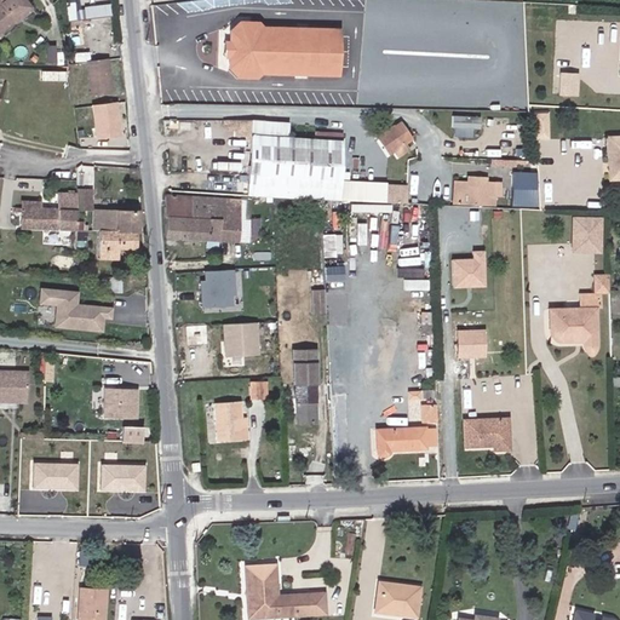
[(0,0),(0,28),(29,7),(23,0),(0,0)]
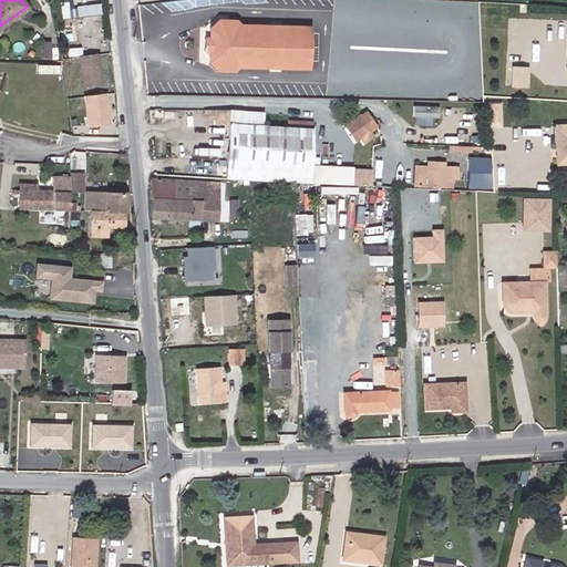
[(75,3),(75,14),(104,14),(103,3),(75,3)]
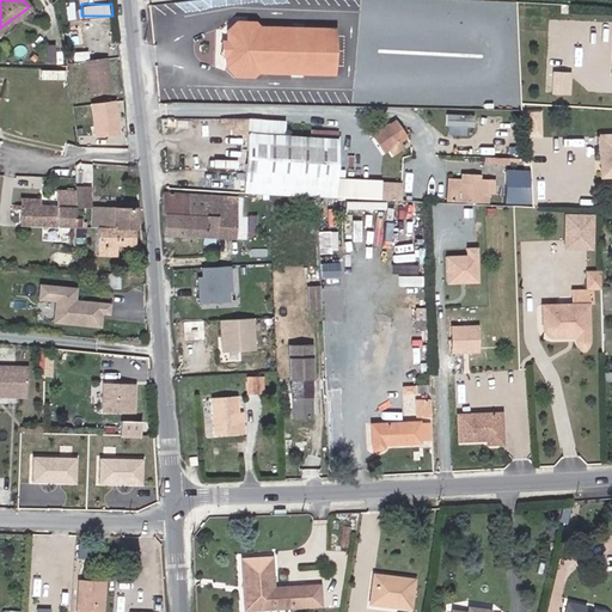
[(330,71),(331,26),(256,25),(252,20),(234,20),(225,29),(225,65),(232,74),(250,74),(255,69),(330,71)]
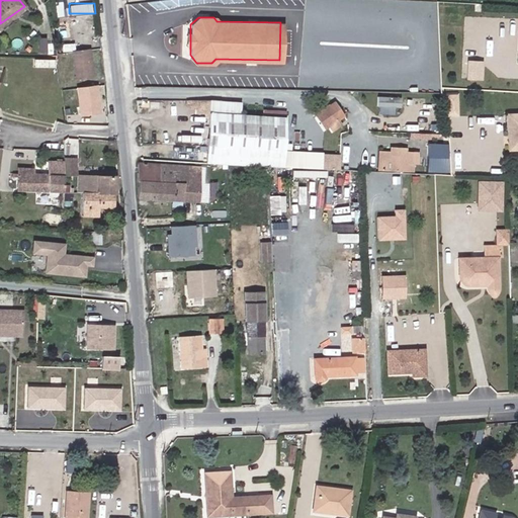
[(70,37),(68,25),(58,27),(60,39),(70,37)]
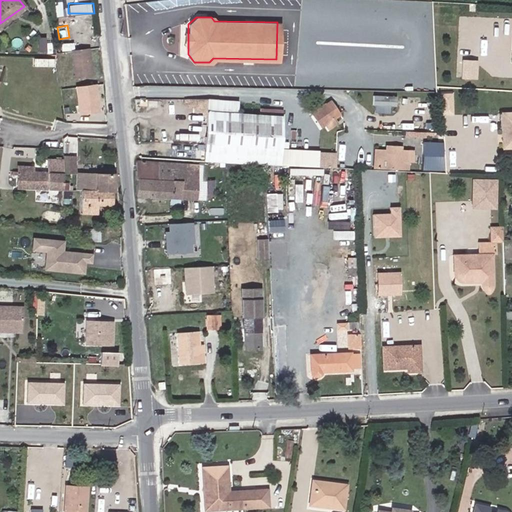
[(96,76),(94,51),(77,52),(79,77),(96,76)]
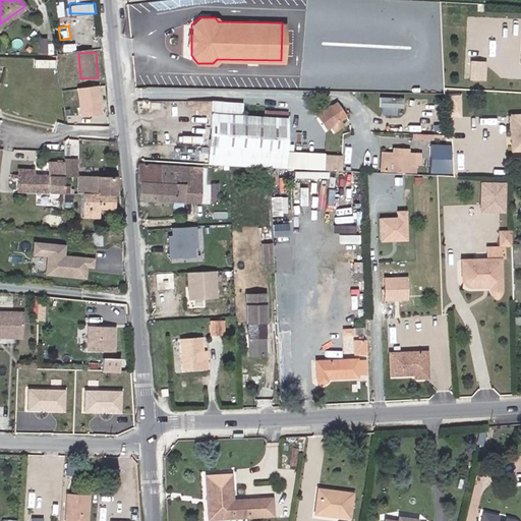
[(487,79),(487,64),(474,63),(474,79),(487,79)]
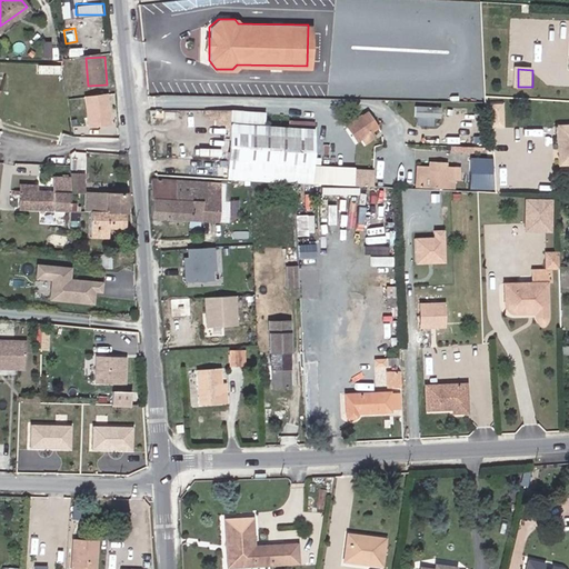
[(115,123),(112,95),(89,97),(92,126),(115,123)]
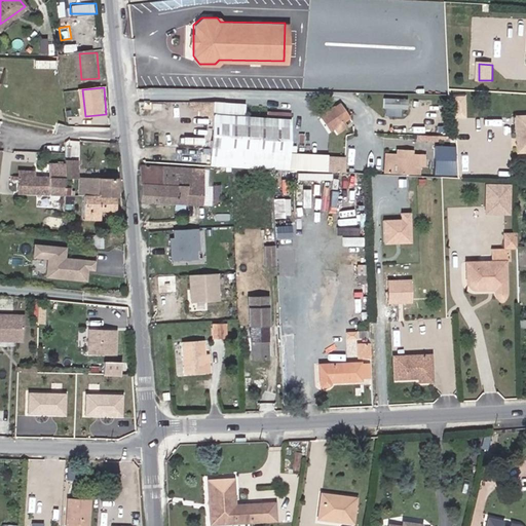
[(385,114),(403,115),(403,108),(410,109),(410,98),(386,97),(385,114)]
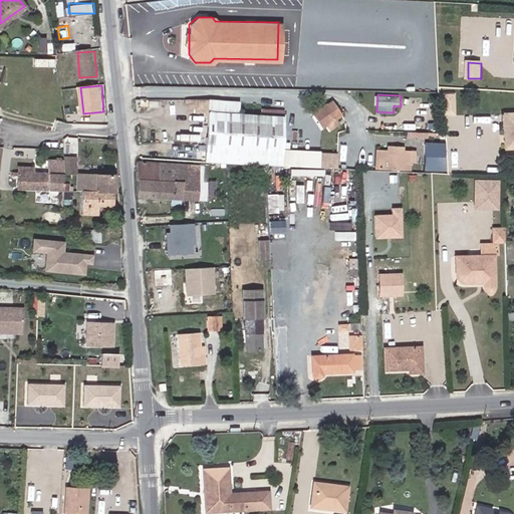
[(459,105),(459,94),(448,95),(449,105),(459,105)]
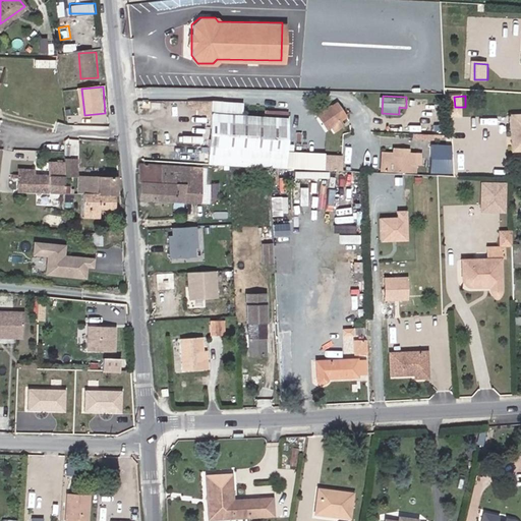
[(281,166),(284,117),(241,114),(242,101),(208,99),(187,99),(187,102),(197,103),(197,112),(210,112),(207,163),(281,166)]
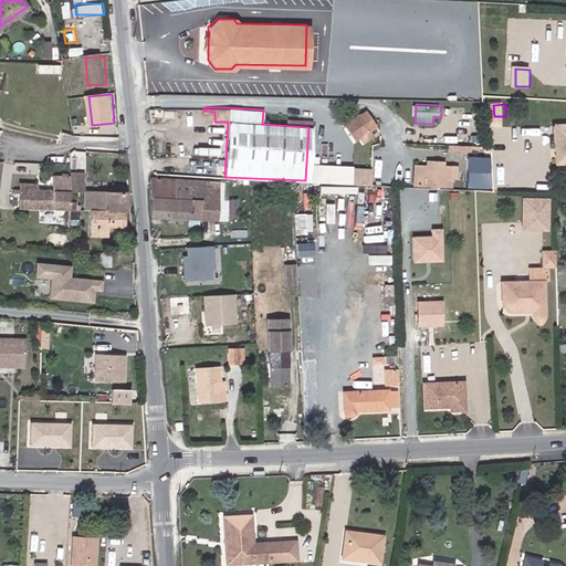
[(363,108),(356,113),(367,129),(374,124),(363,108)]
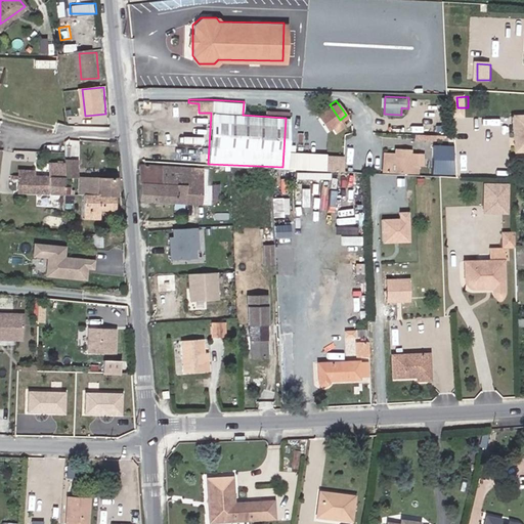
[(340,120),(330,104),(315,115),(328,132),(332,129),(335,133),(344,126),(340,120)]
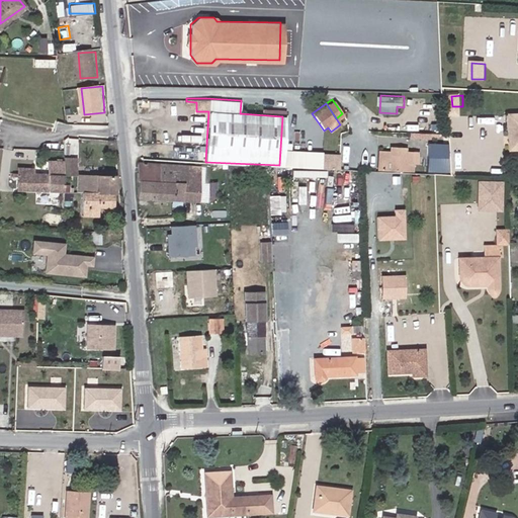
[(451,117),(462,117),(462,106),(452,106),(451,117)]
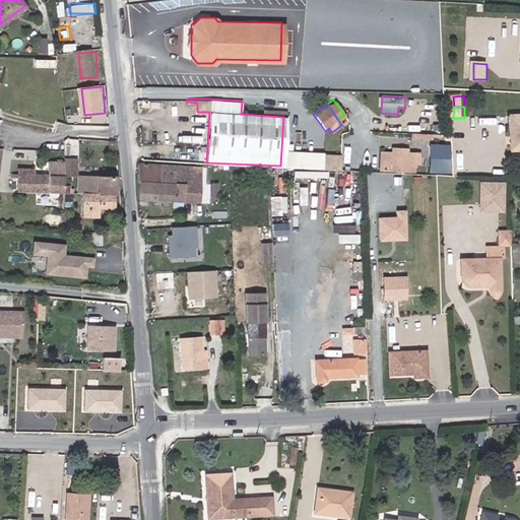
[(432,141),(431,173),(452,173),(453,141),(432,141)]
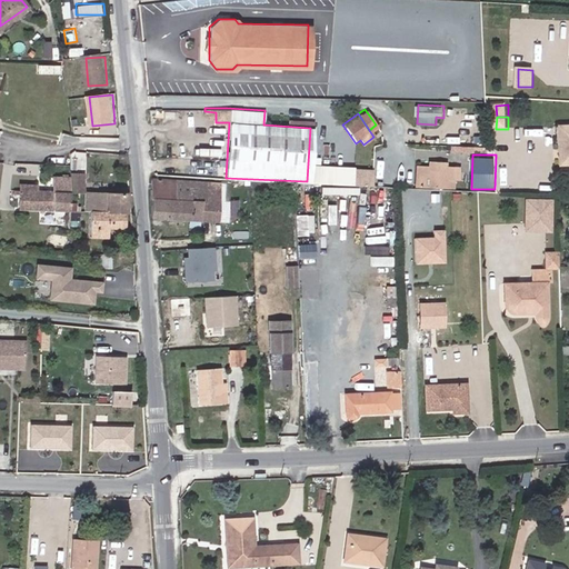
[(445,186),(456,187),(457,168),(430,167),(430,162),(418,162),(417,185),(425,186),(428,186),(445,186)]
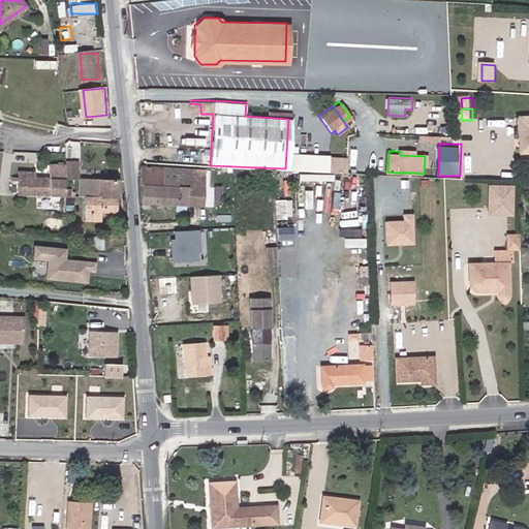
[(63,165),(63,179),(79,179),(79,162),(63,162),(63,165)]
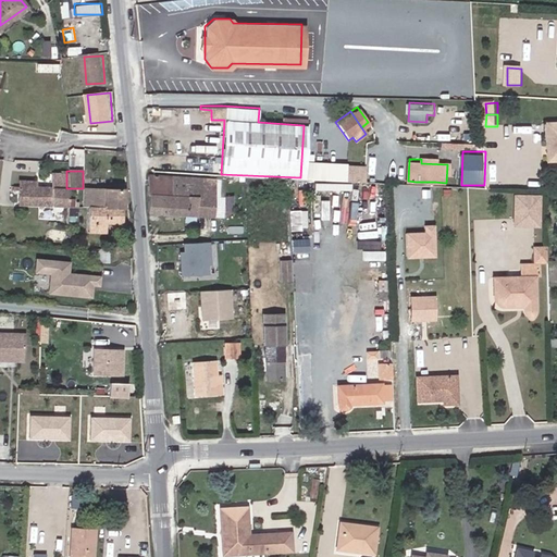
[(20,180),(20,187),(19,205),(65,206),(66,188),(66,174),(51,173),(50,187),(35,187),(35,181),(20,180)]
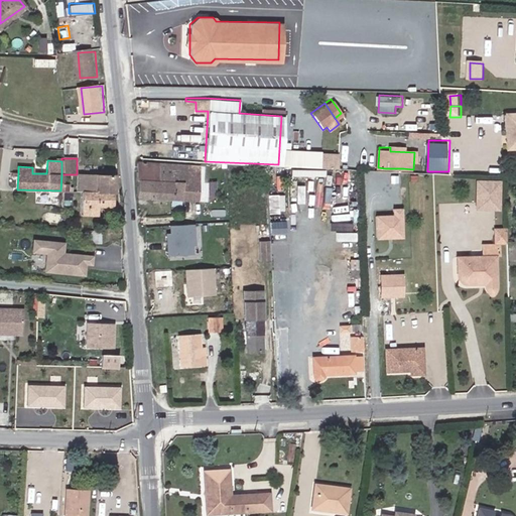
[(196,165),(134,161),(134,195),(195,197),(196,165)]
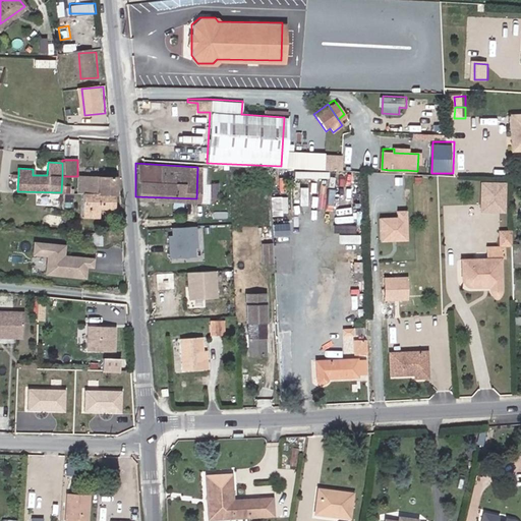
[(212,167),(197,167),(196,198),(211,199),(212,167)]
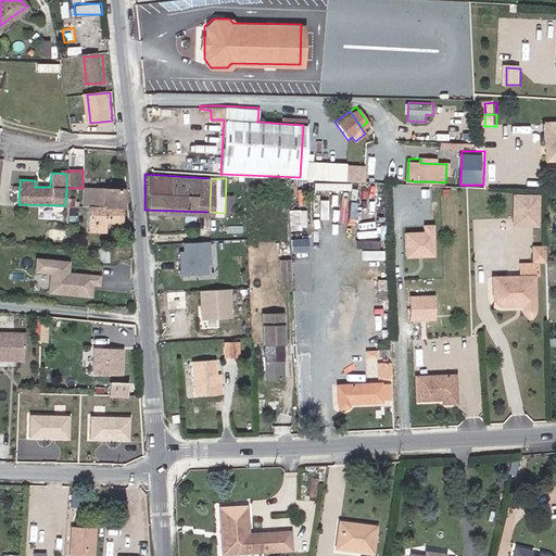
[(345,201),(358,201),(359,185),(346,184),(345,201)]
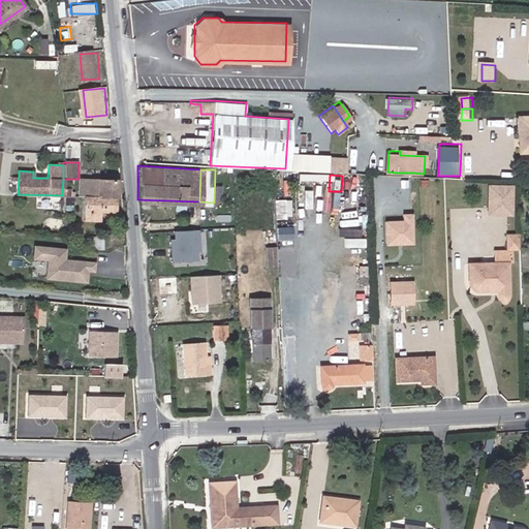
[(85,196),(115,197),(115,180),(80,179),(79,189),(85,189),(85,196)]
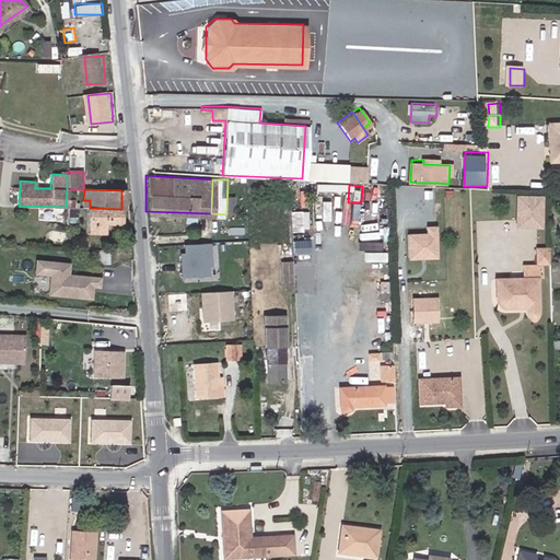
[(516,225),(546,226),(547,194),(517,193),(516,225)]
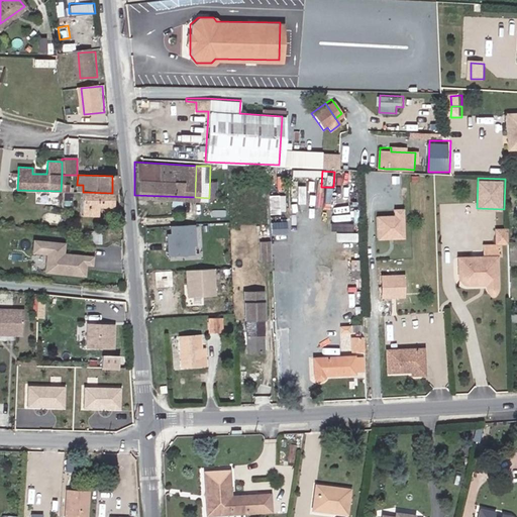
[(112,207),(112,193),(83,192),(82,215),(98,216),(98,207),(112,207)]
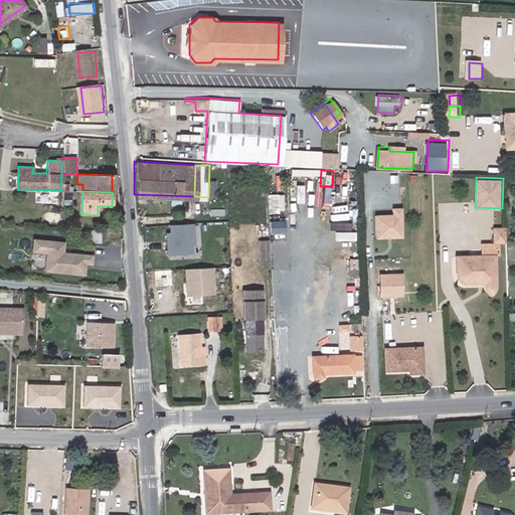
[(270,193),(270,211),(286,212),(286,193),(270,193)]
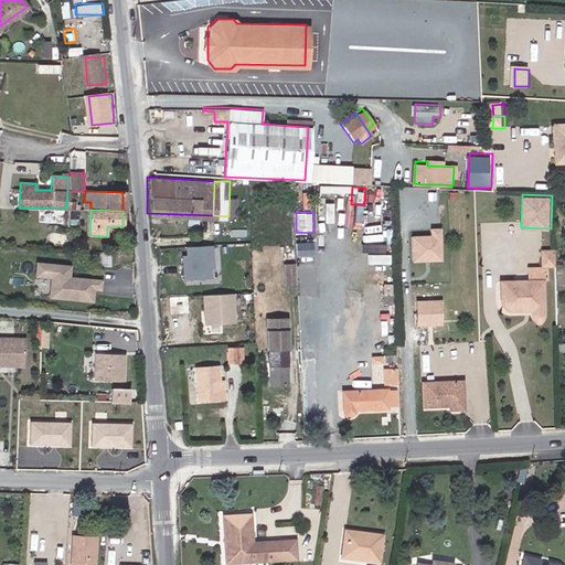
[(438,257),(438,232),(427,232),(427,236),(409,237),(409,257),(438,257)]
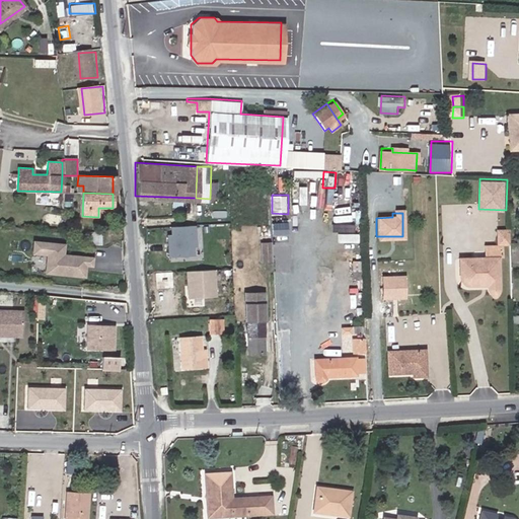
[(174,224),(174,234),(169,234),(169,255),(200,255),(200,224),(174,224)]
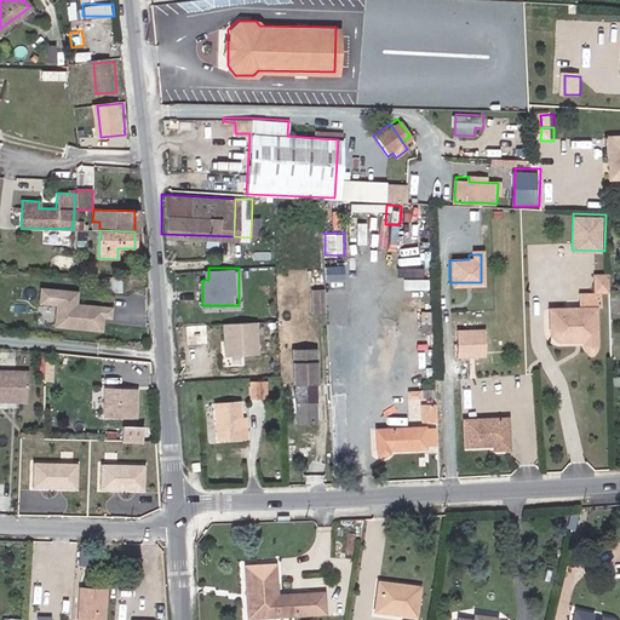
[(603,288),(603,270),(587,271),(589,290),(603,288)]
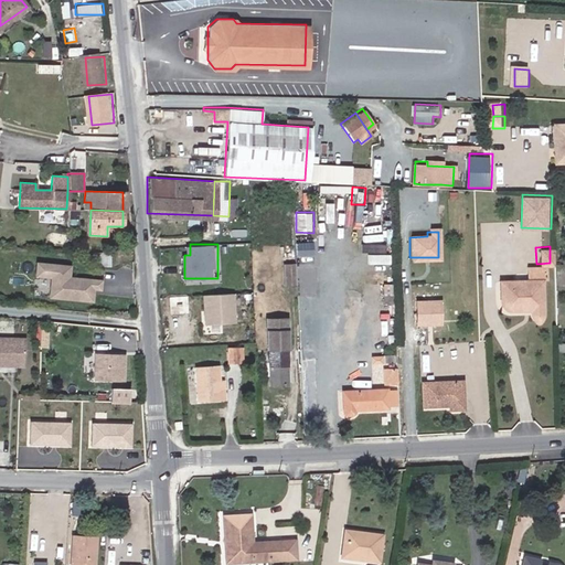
[(53,277),(52,297),(97,301),(98,288),(105,288),(106,277),(74,275),(74,263),(39,260),(38,276),(53,277)]
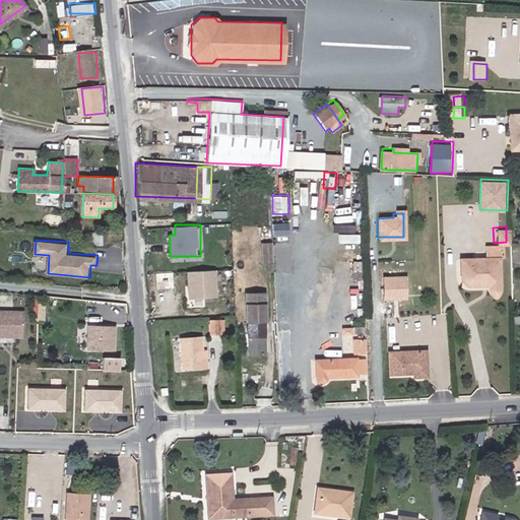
[(270,261),(269,242),(259,242),(260,261),(270,261)]
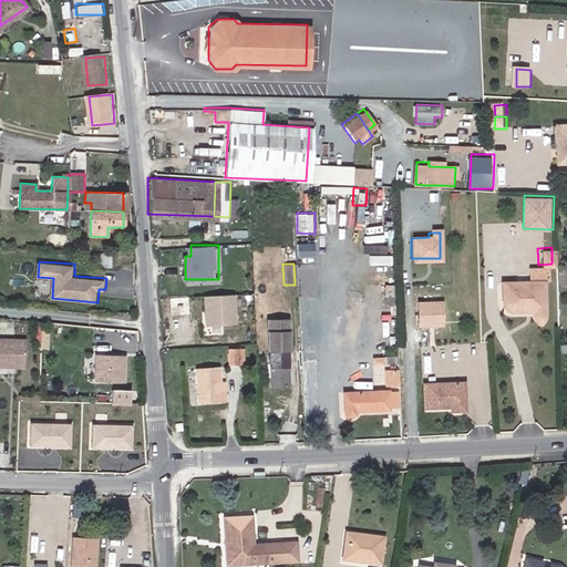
[(542,285),(506,286),(506,305),(506,306),(506,307),(507,307),(507,308),(508,309),(509,310),(511,310),(512,310),(528,310),(529,310),(529,311),(531,311),(531,312),(531,315),(531,317),(531,318),(531,319),(532,319),(533,319),(539,319),(540,319),(542,319),(542,318),(543,318),(543,317),(542,285)]
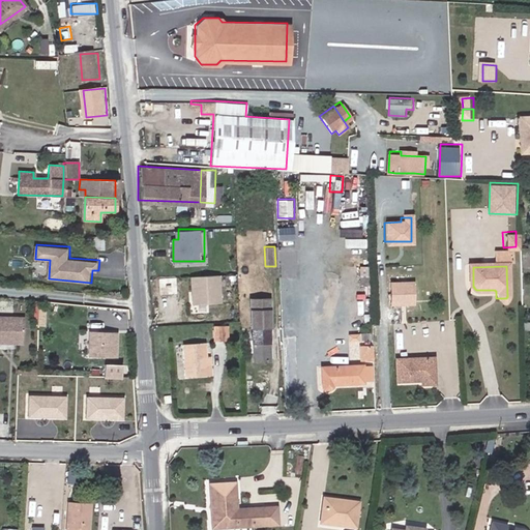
[(496,294),(496,292),(496,291),(495,291),(495,290),(494,290),(478,290),(477,290),(476,290),(475,289),(474,288),(474,287),(473,287),(473,286),(473,285),(473,267),(468,267),(468,289),(469,292),(471,293),(472,294),(474,295),(496,294)]
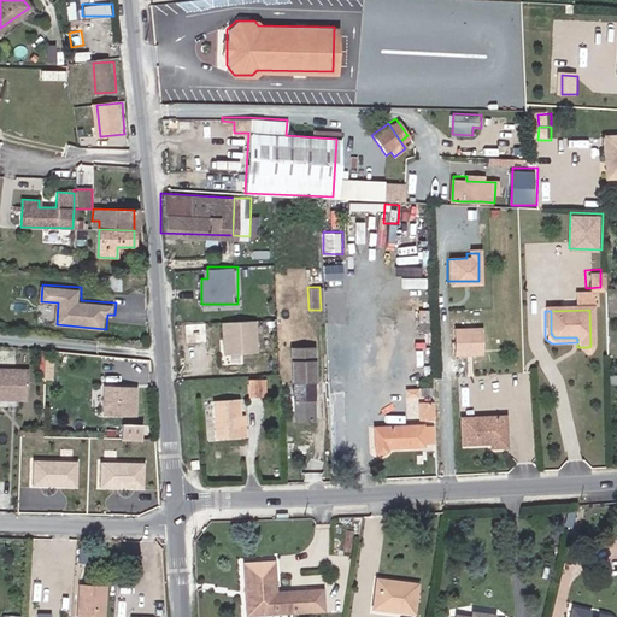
[(505,313),(491,312),(489,327),(504,328),(505,313)]
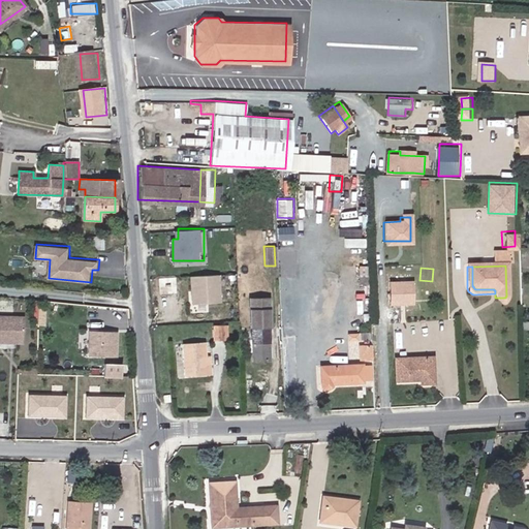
[(410,288),(410,271),(389,272),(390,292),(400,292),(399,288),(410,288)]
